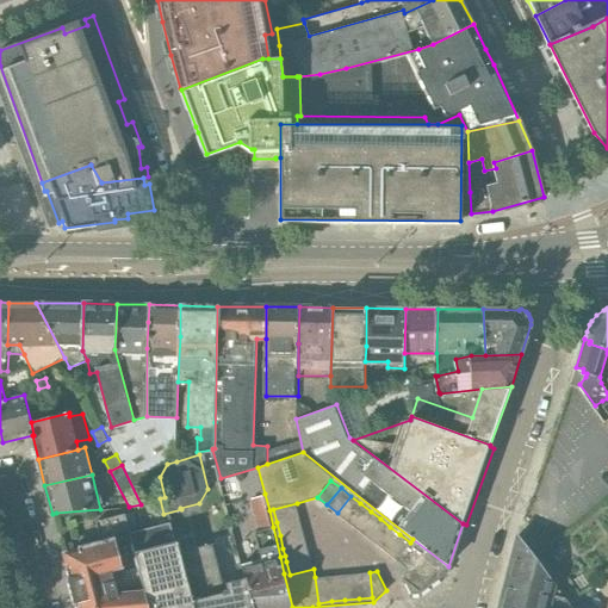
[(270,510),(265,494),(252,497),(255,513),(270,510)]
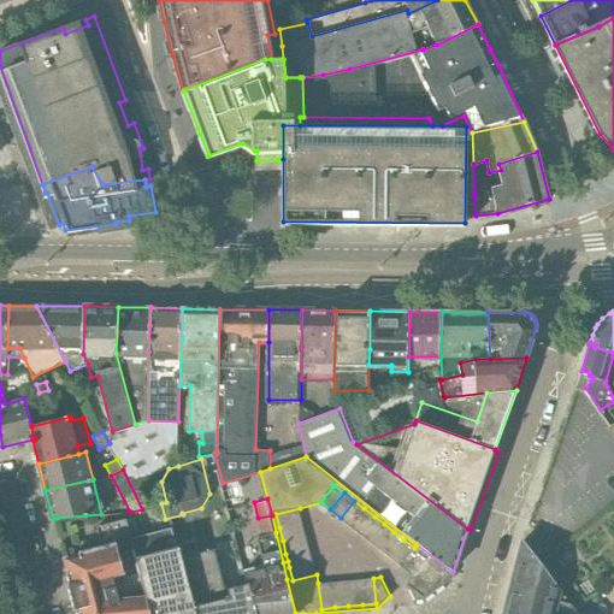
[(354,501),(341,518),(350,525),(364,508),(354,501)]
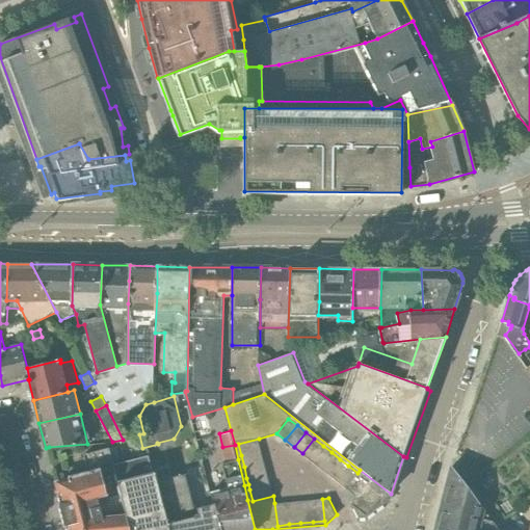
[(238,444),(241,455),(262,450),(259,439),(238,444)]
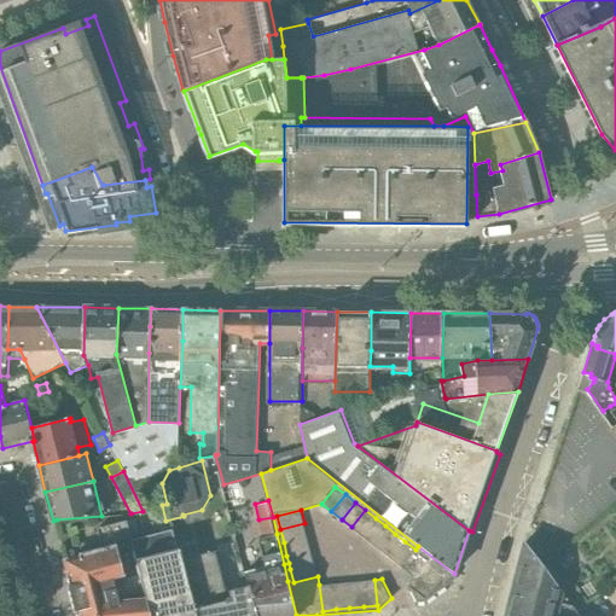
[(365,510),(352,527),(362,535),(376,518),(365,510)]
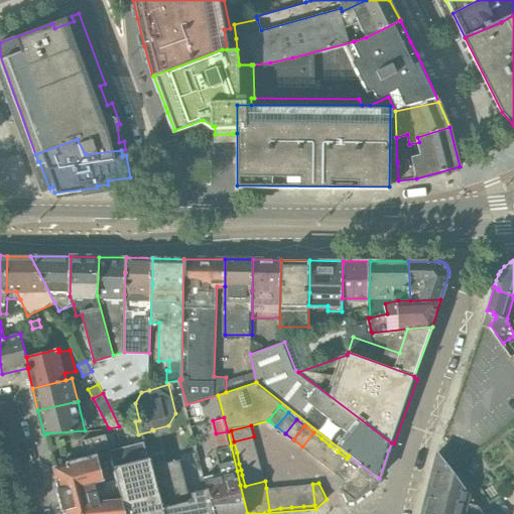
[(313,432),(302,446),(310,453),(322,438),(313,432)]
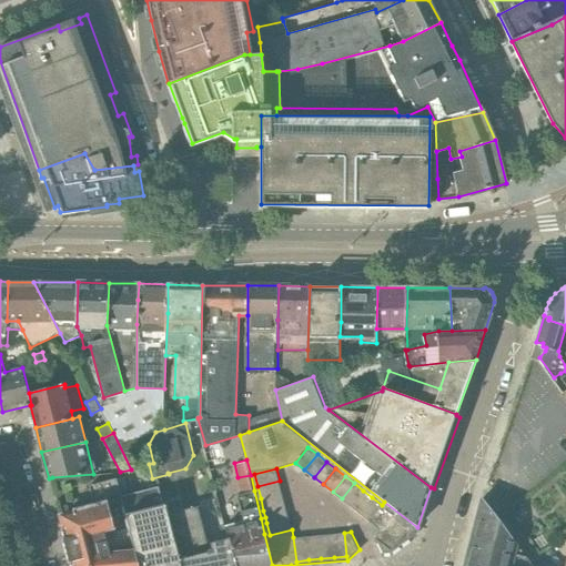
[(138,565),(127,517),(117,477),(89,484),(94,504),(71,511),(72,514),(70,514),(68,506),(60,507),(64,527),(61,528),(63,538),(64,538),(71,562),(70,562),(70,565),(138,565)]
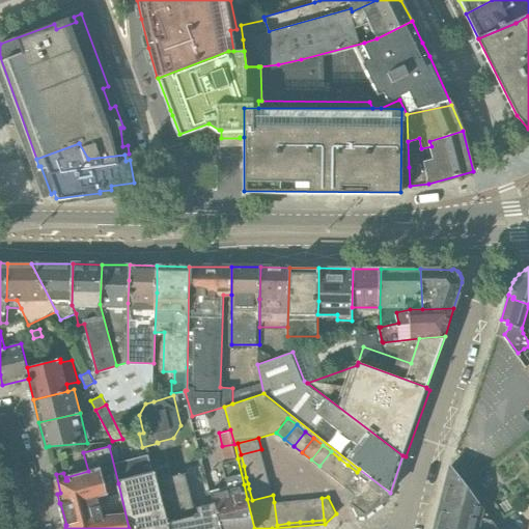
[(241,454),(244,466),(263,461),(261,449),(241,454)]
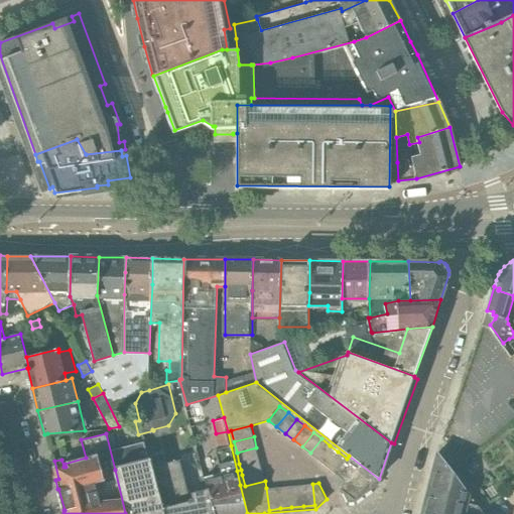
[(322,438),(310,453),(318,460),(330,445),(322,438)]
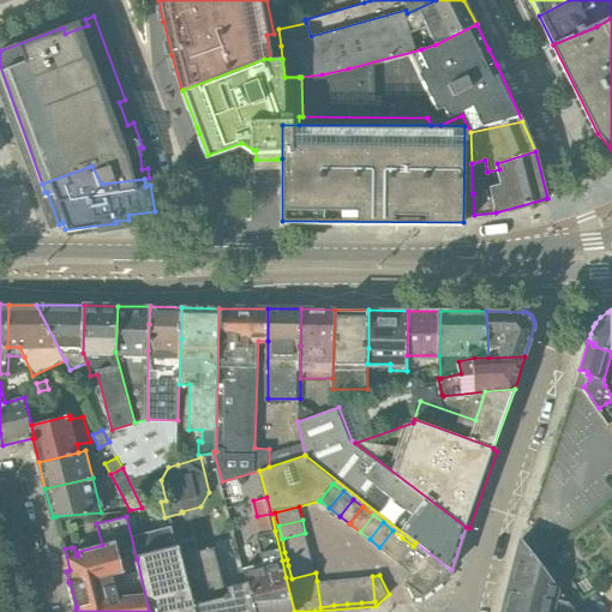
[(282,561),(275,531),(262,534),(257,535),(264,563),(245,568),(249,581),(256,611),(294,611),(286,577),(282,561)]
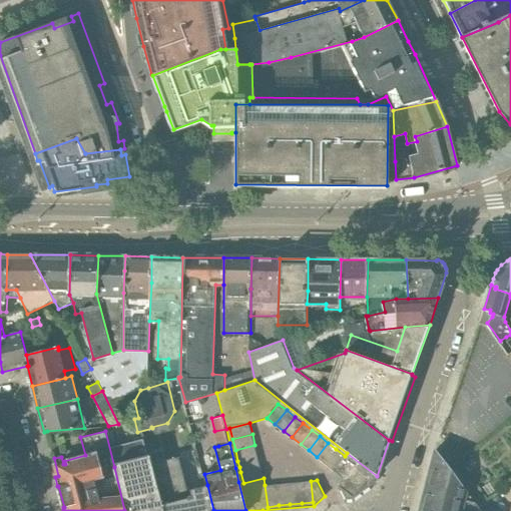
[(328,443),(317,457),(326,463),(336,449),(328,443)]
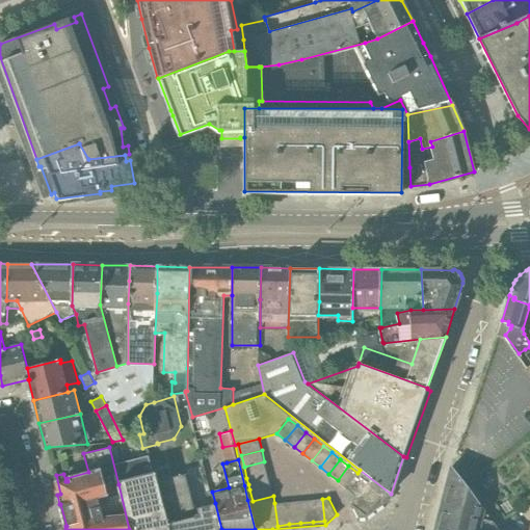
[(244,467),(246,478),(267,473),(264,461),(244,467)]
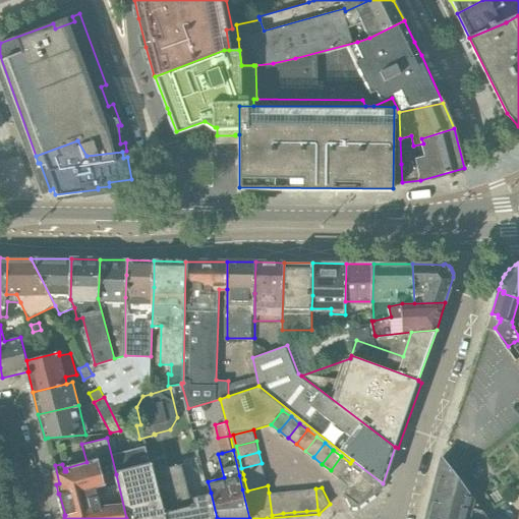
[(341,456),(331,470),(339,476),(350,463),(341,456)]
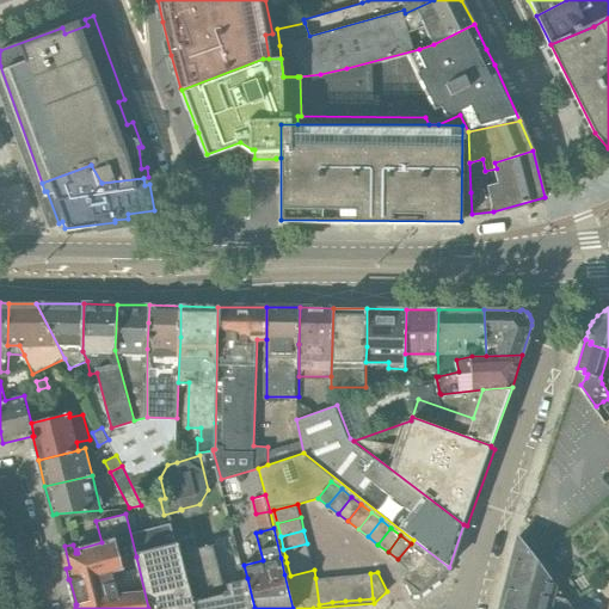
[(576,608),(574,606),(573,607),(521,535),(500,608),(576,608)]
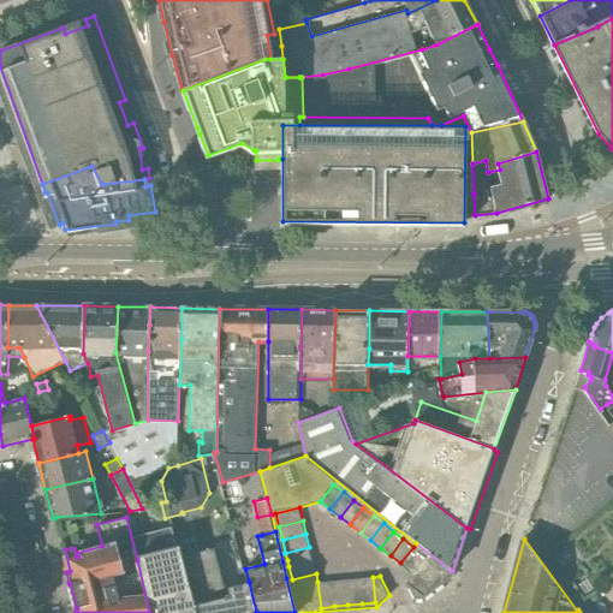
[(452,571),(416,543),(414,547),(400,563),(411,572),(409,583),(416,599),(424,597),(445,582),(452,571)]
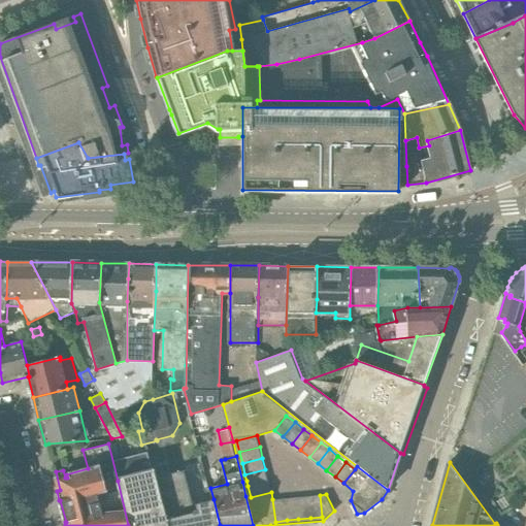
[(155,478),(167,525),(220,525),(214,499),(197,503),(188,468),(178,470),(155,478)]
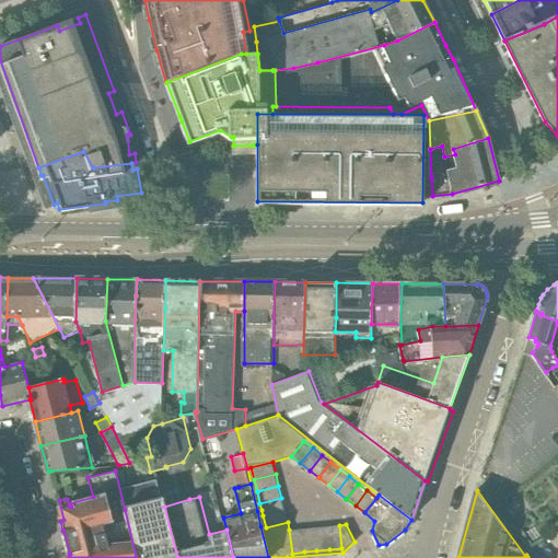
[(281,498),(259,503),(262,510),(263,515),(285,510),(281,498)]
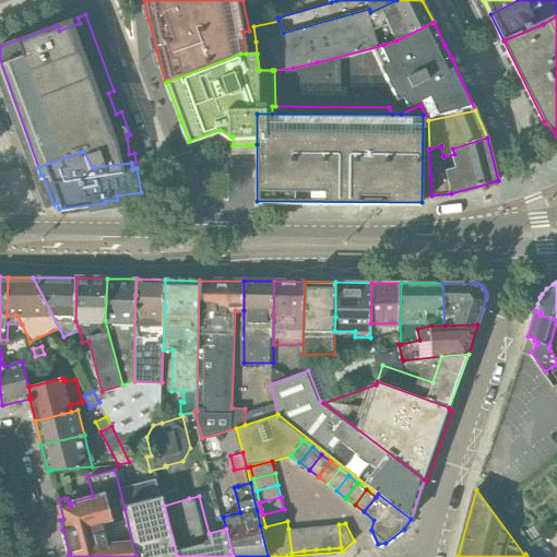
[(507,506),(512,513),(525,505),(520,497),(507,506)]
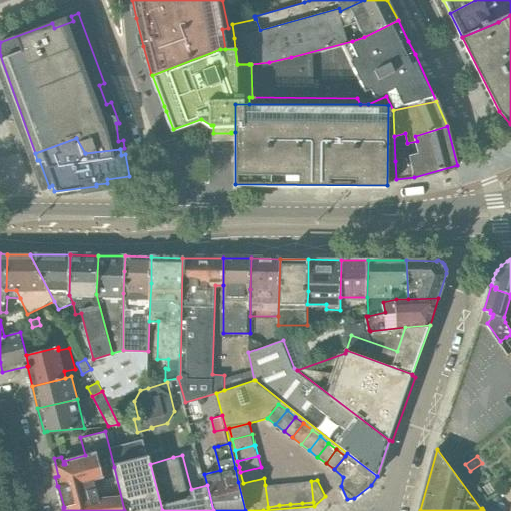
[(162,510),(150,464),(148,458),(114,467),(124,510),(162,510)]
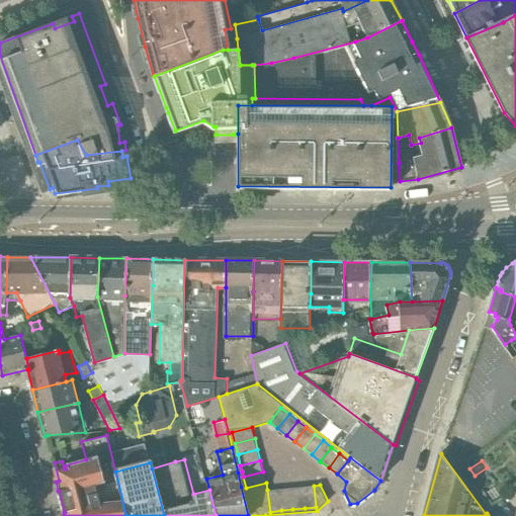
[(246,488),(266,483),(263,471),(243,477),(246,488)]
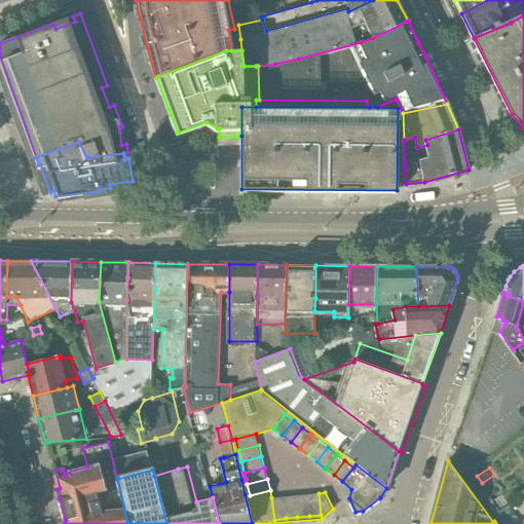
[(319,493),(307,494),(309,516),(321,515),(319,493)]
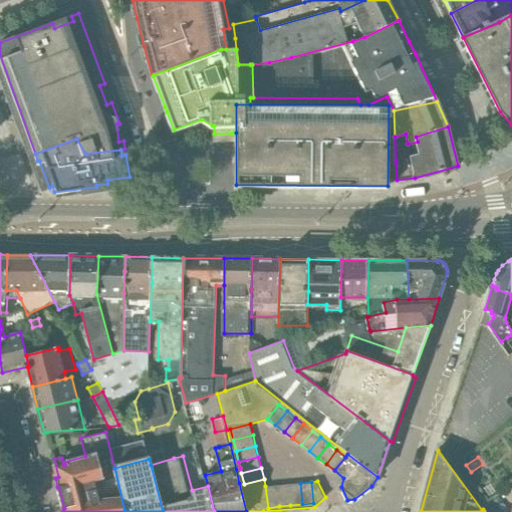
[(300,483),(288,484),(290,505),(302,504),(300,483)]
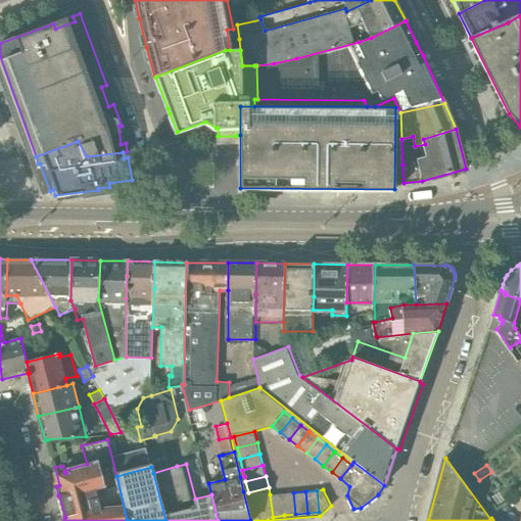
[(293,492),(282,493),(284,515),(295,514),(293,492)]
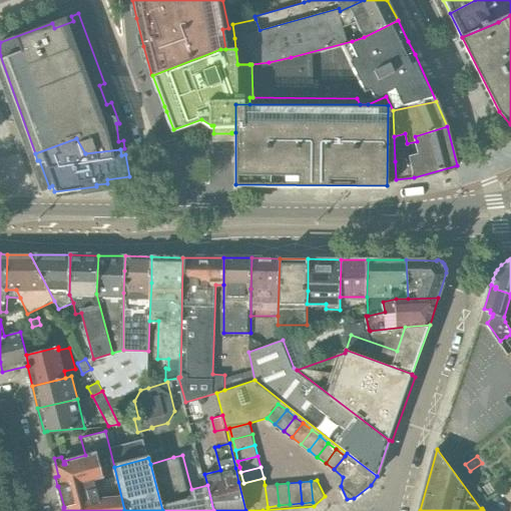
[(277,484),(265,485),(268,507),(279,505),(277,484)]
